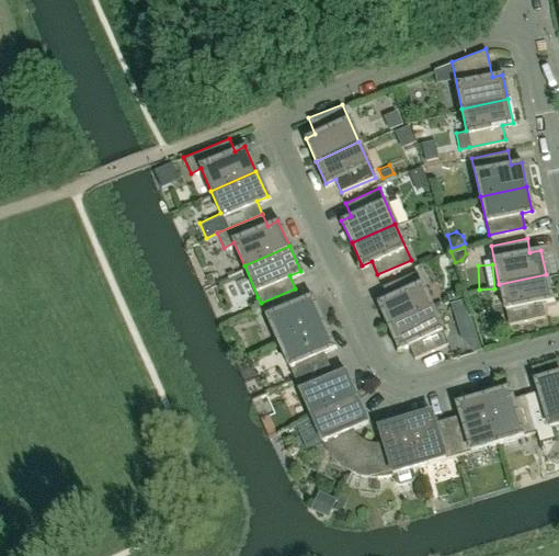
[(431,306),(415,270),(381,285),(387,298),(377,303),(388,325),(431,306)]
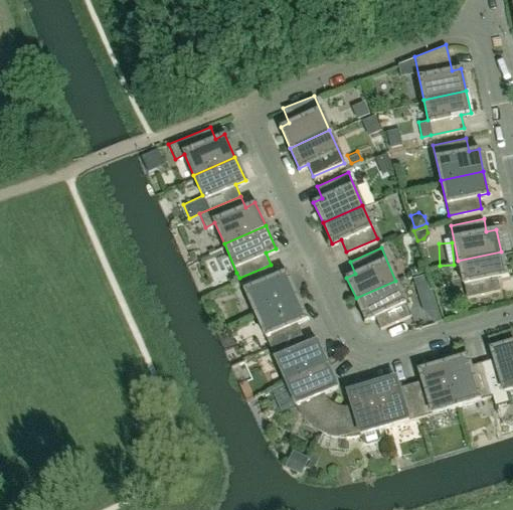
[(496,276),(505,274),(501,251),(458,261),(466,296),(499,289),(496,276)]
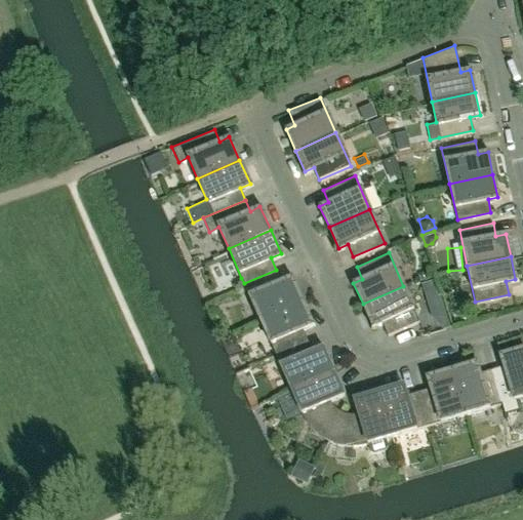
[(302,300),(291,276),(281,281),(276,270),(244,283),(259,318),(260,318),(302,300)]
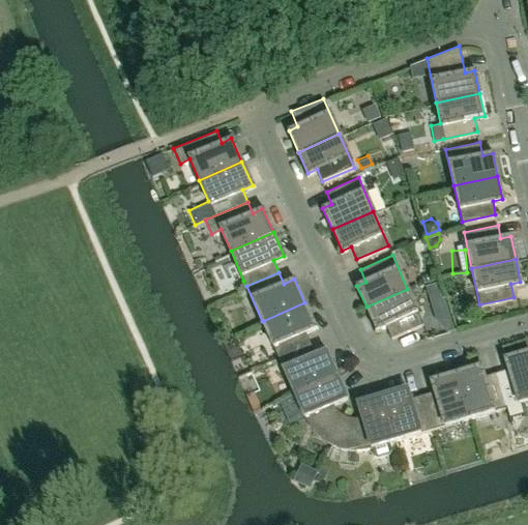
[(243,281),(233,285),(236,291),(246,286),(243,281)]
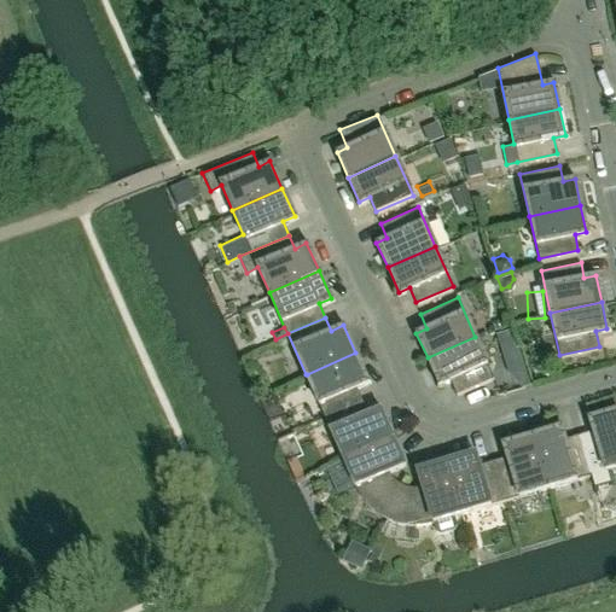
[(509,327),(495,331),(499,341),(512,336),(509,327)]
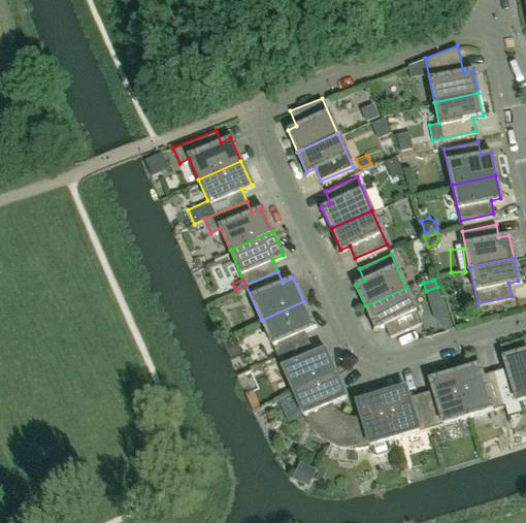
[(421,322),(405,288),(365,305),(374,327),(384,323),(389,335),(419,322),(421,322)]
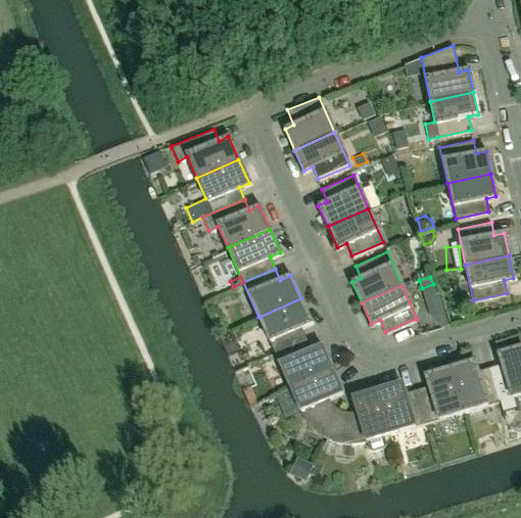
[(305,338),(300,326),(311,322),(300,298),(259,317),(258,317),(274,351),(279,349),(305,338)]
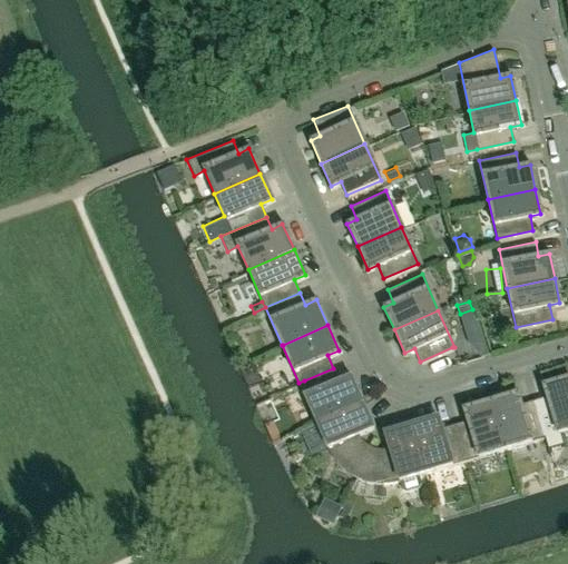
[(480,330),(466,336),(471,352),(487,346),(480,330)]
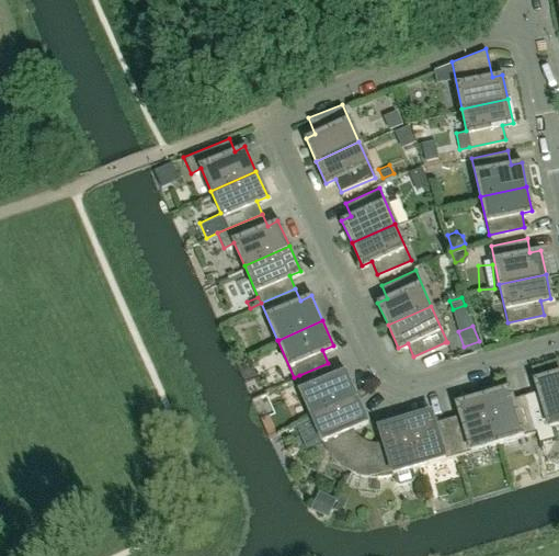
[(412,370),(433,364),(431,354),(409,361),(412,370)]
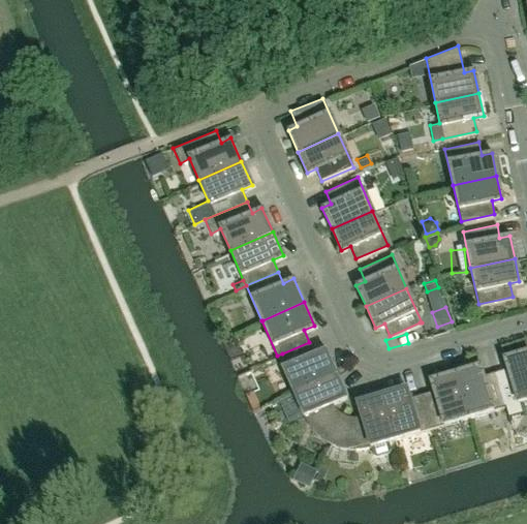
[(335,372),(324,348),(314,353),(309,342),(282,353),(277,356),(292,392),(300,388),(335,372)]
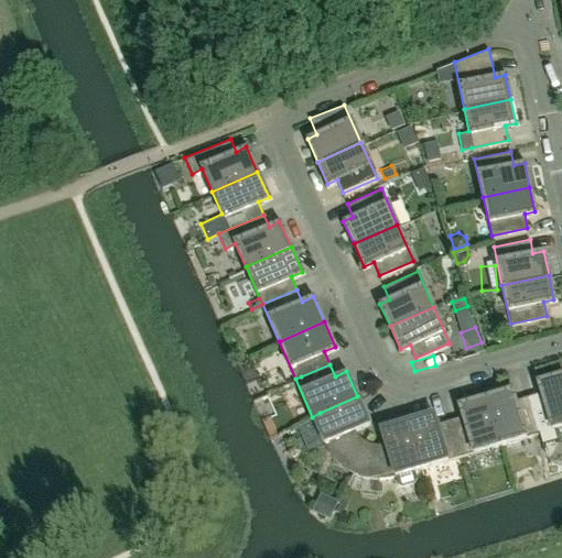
[(561,424),(561,372),(537,380),(540,391),(527,395),(538,431),(542,447),(552,445),(557,438),(553,427),(561,424)]
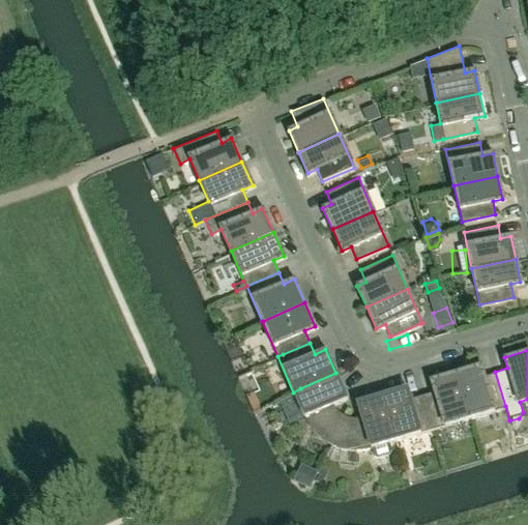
[(468,416),(505,406),(495,372),(484,375),(480,365),(456,373),(468,416)]
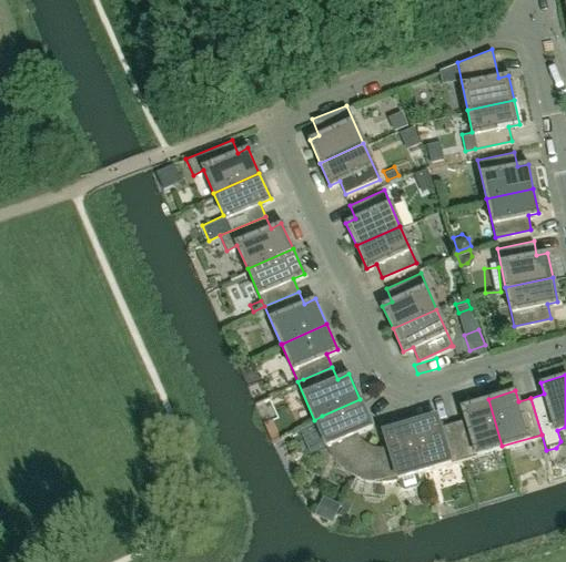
[(359,436),(356,431),(371,425),(360,399),(322,416),(314,420),(325,445),(329,450),(332,456),(336,461),(339,463),(342,467),(347,470),(351,472),(355,474),(360,465),(369,443),(365,441),(361,438),(359,436)]
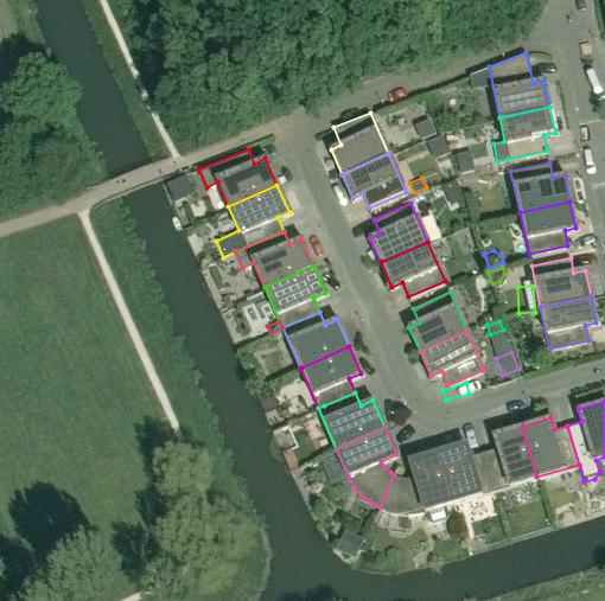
[(495,490),(536,477),(522,427),(494,435),(497,447),(483,451),(495,490)]
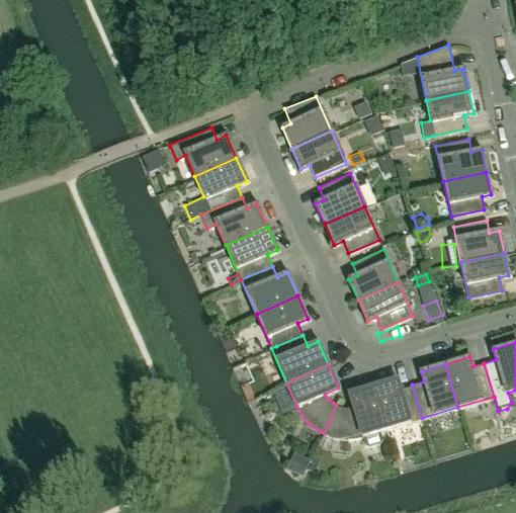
[(385,429),(422,418),(412,385),(400,389),(397,378),(372,386),(385,429)]
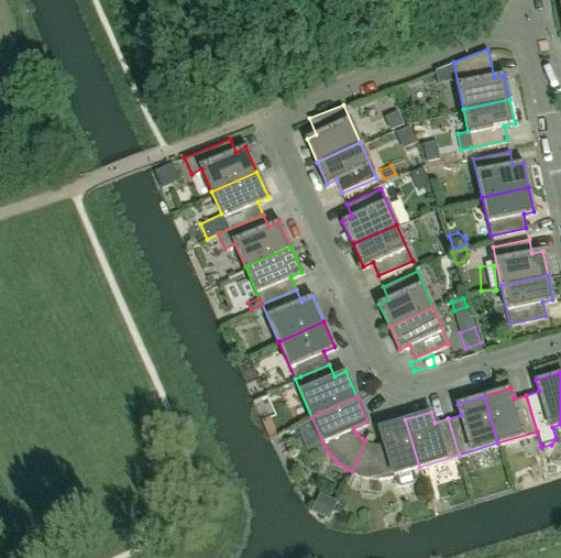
[(413,469),(419,467),(405,419),(378,427),(383,442),(378,442),(374,442),(370,441),(365,440),(356,461),(352,471),(358,473),(362,474),(367,476),(372,477),(376,477),(383,477),(388,476),(393,474),(395,482),(399,483),(413,480),(414,476),(413,469)]
